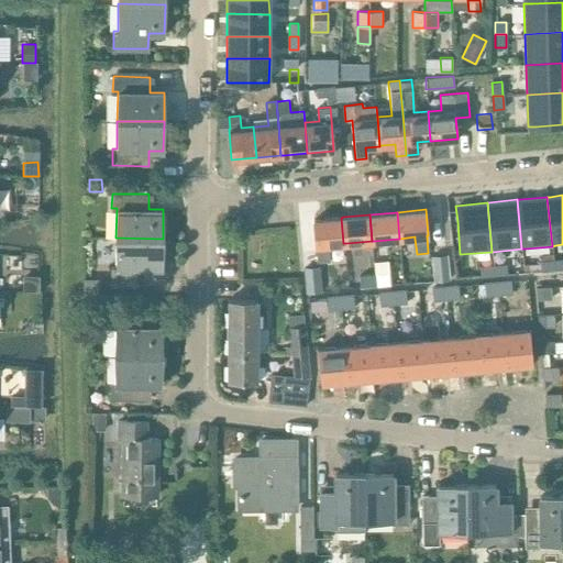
[(324,219),(313,220),(316,246),(317,262),(319,262),(330,262),(329,245),(329,244),(343,243),(341,218),(324,219)]
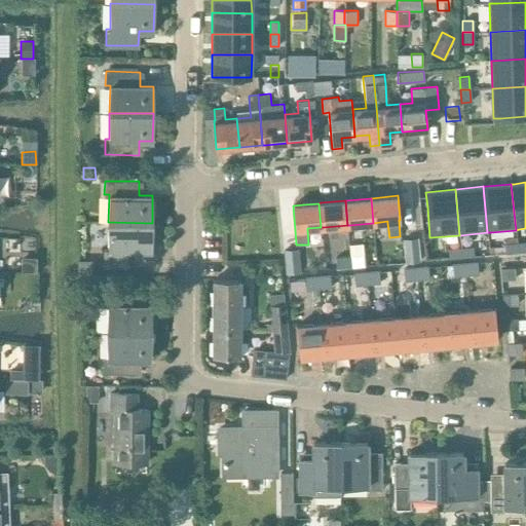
[(108,248),(103,248),(103,264),(138,264),(138,250),(142,250),(152,250),(152,225),(152,223),(108,222),(108,224),(108,248)]
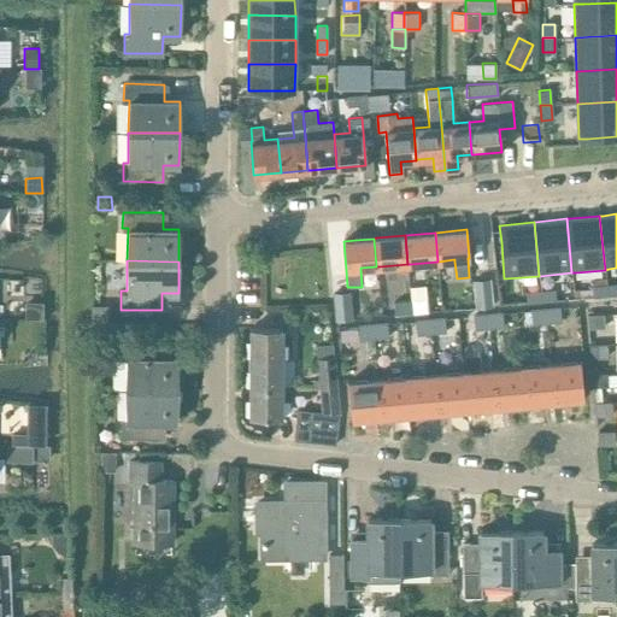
[(491,278),(472,280),(474,309),(493,307),(491,278)]
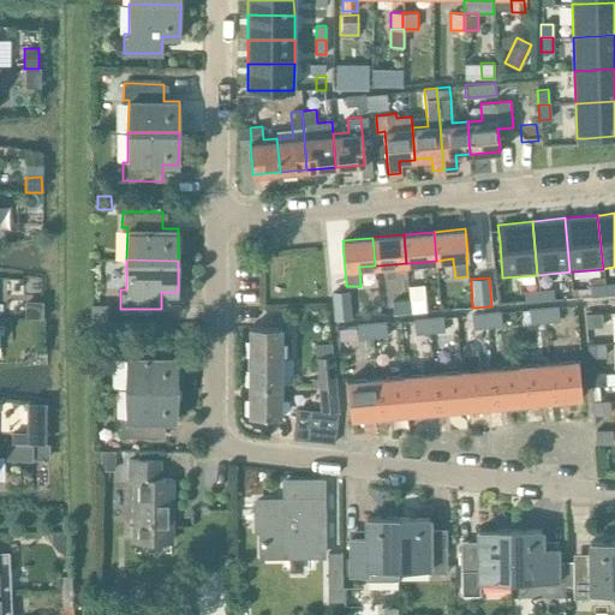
[(614,281),(604,284),(605,294),(614,293),(614,281)]
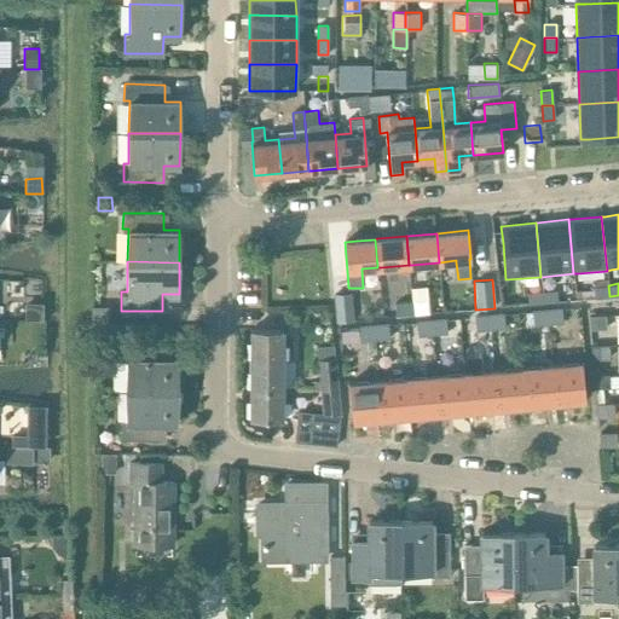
[(608,285),(595,287),(596,298),(609,296),(608,285)]
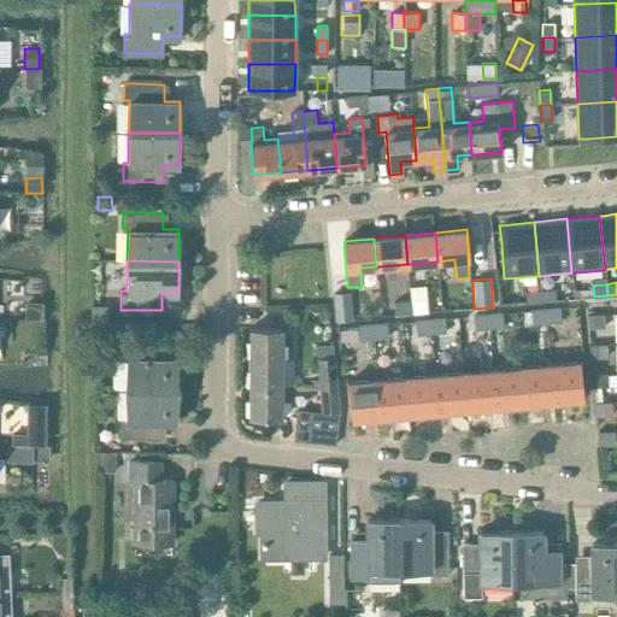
[(553,289),(540,291),(541,301),(554,300),(553,289)]
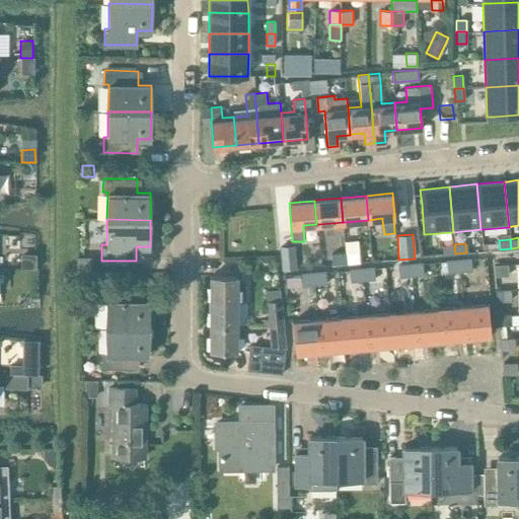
[(454,244),(443,245),(443,254),(455,253),(454,244)]
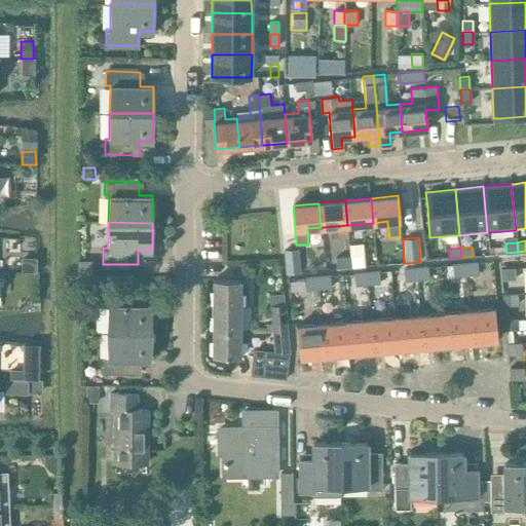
[(287,273),(300,272),(298,249),(285,251),(287,273)]
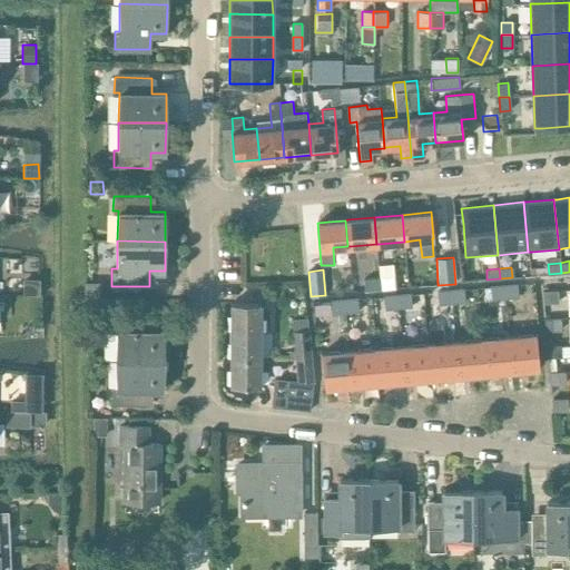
[(381,277),(379,277),(380,291),(382,291),(395,290),(394,276),(381,277)]
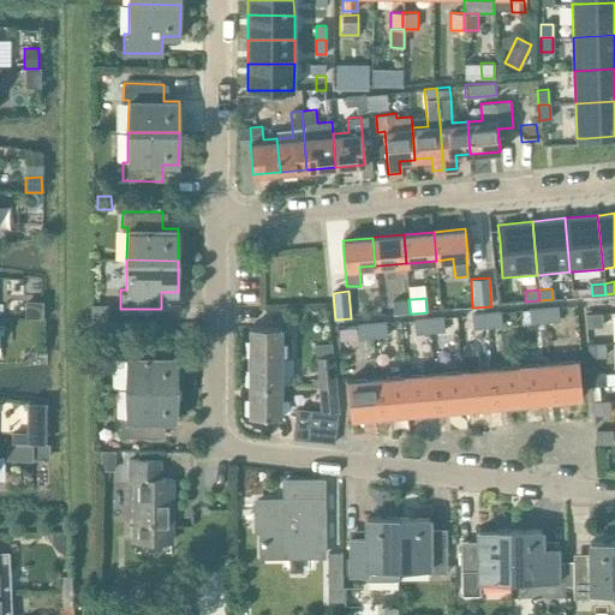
[(408,299),(393,300),(394,315),(410,314),(408,299)]
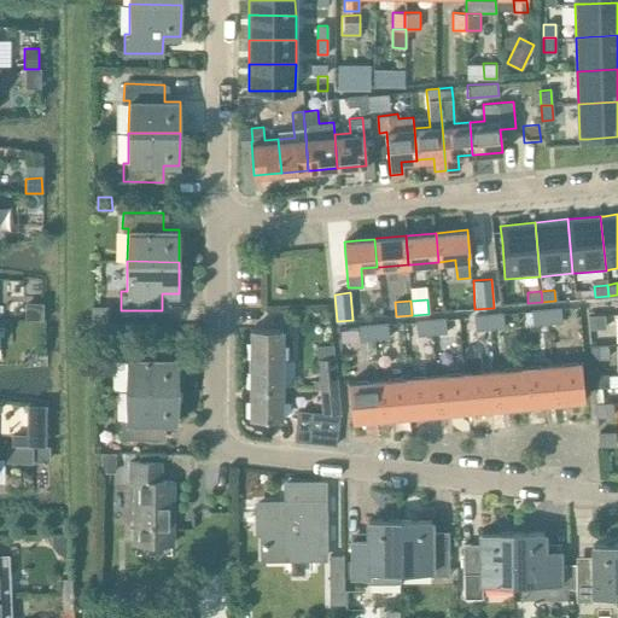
[(42,303),(24,303),(24,320),(42,320),(42,303)]
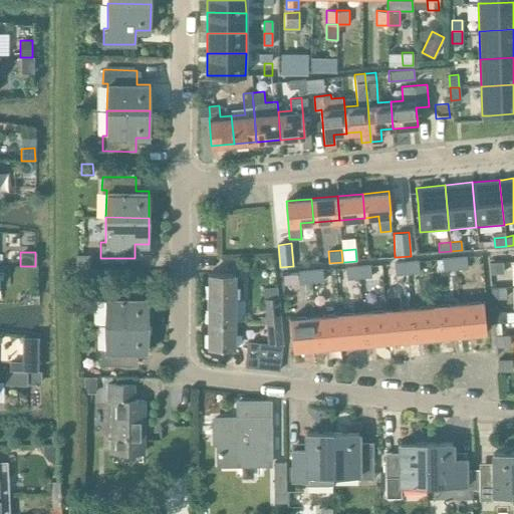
[(90,255),(76,255),(76,270),(90,270),(90,255)]
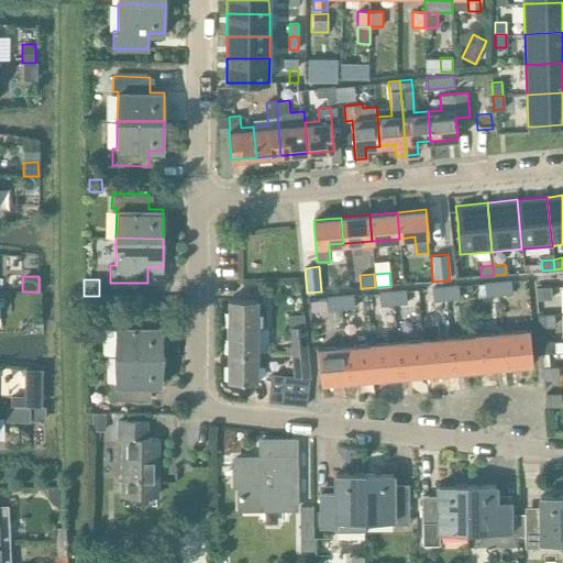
[(497,282),(498,295),(499,295),(512,294),(510,280),(497,282)]
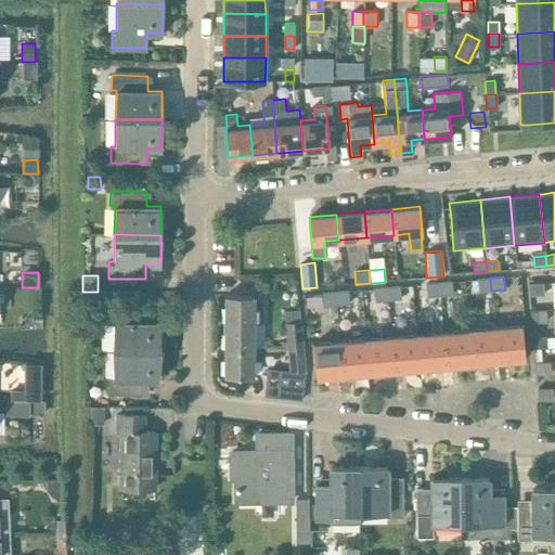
[(490,278),(478,279),(478,292),(491,291),(490,278)]
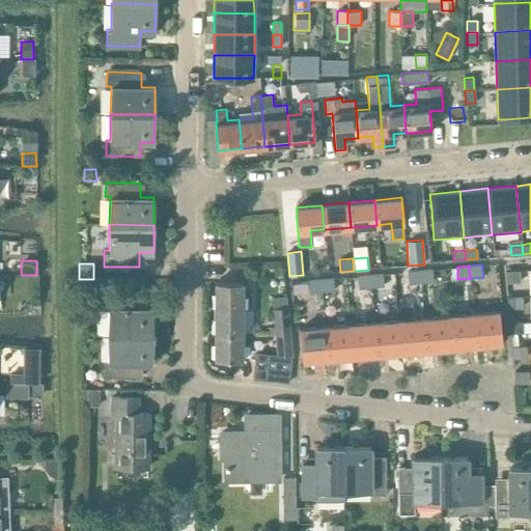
[(421,270),(419,270),(420,283),(421,283),(432,282),(431,269),(421,270)]
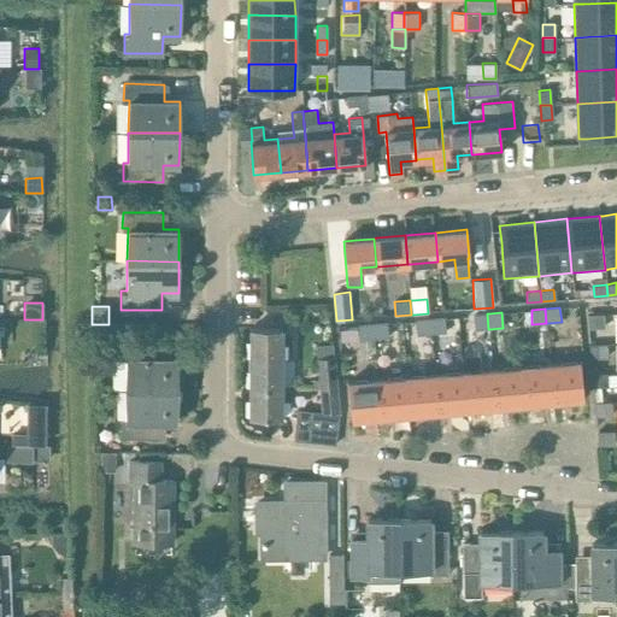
[(487,313),(472,316),(474,330),(488,329),(487,313)]
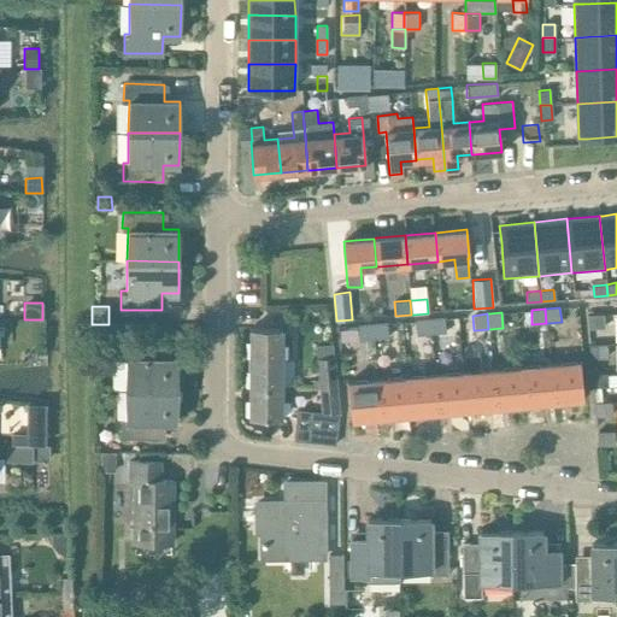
[(587,315),(586,315),(587,329),(588,329),(604,328),(604,313),(587,315)]
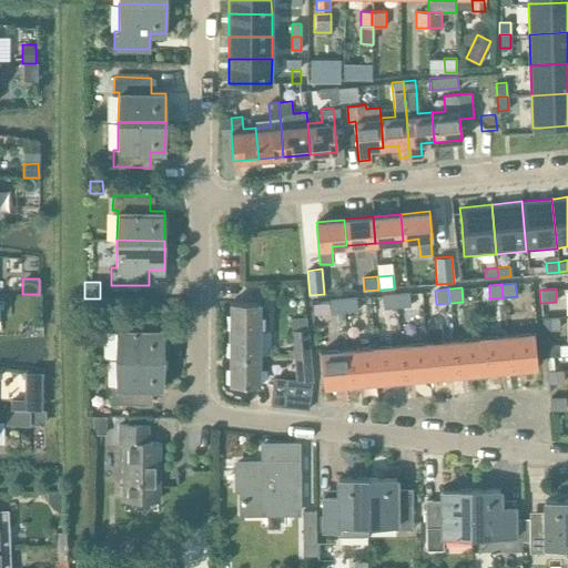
[(397,293),(396,294),(397,307),(399,307),(412,306),(411,292),(397,293)]
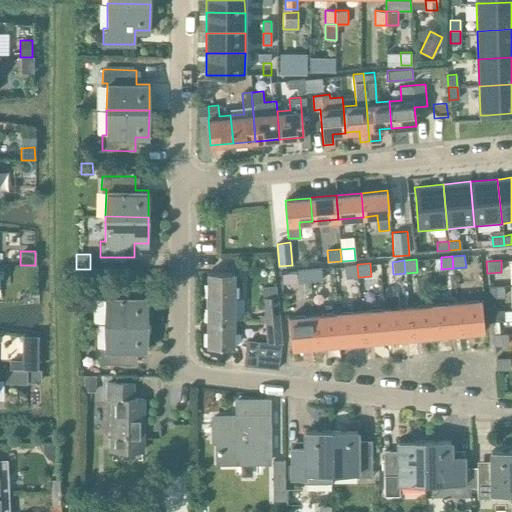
[(357,265),(345,266),(346,278),(358,277),(357,265)]
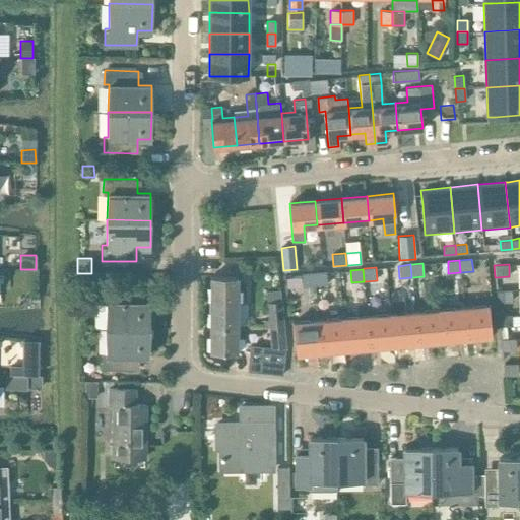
[(315,273),(314,273),(315,285),(316,285),(327,284),(326,272),(315,273)]
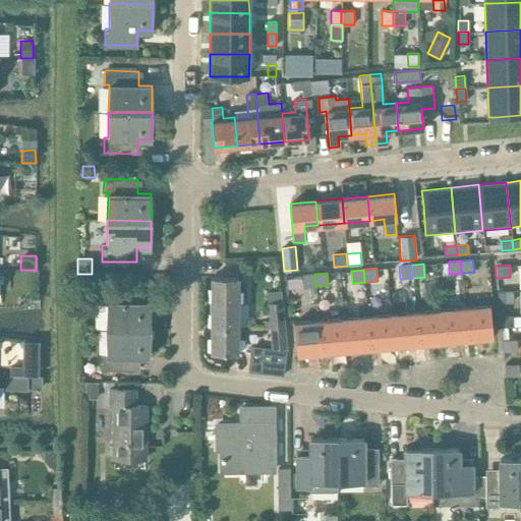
[(314,274),(303,275),(304,287),(315,286),(314,274)]
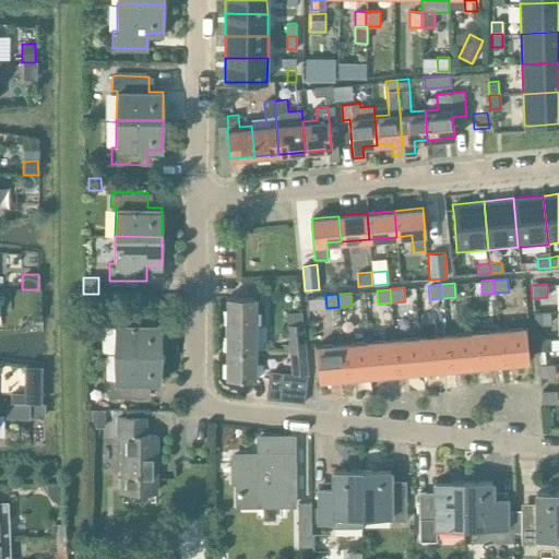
[(257,297),(227,297),(226,324),(226,351),(253,351),(254,351),(256,351),(257,325),(257,322),(264,322),(264,300),(257,300),(257,297)]
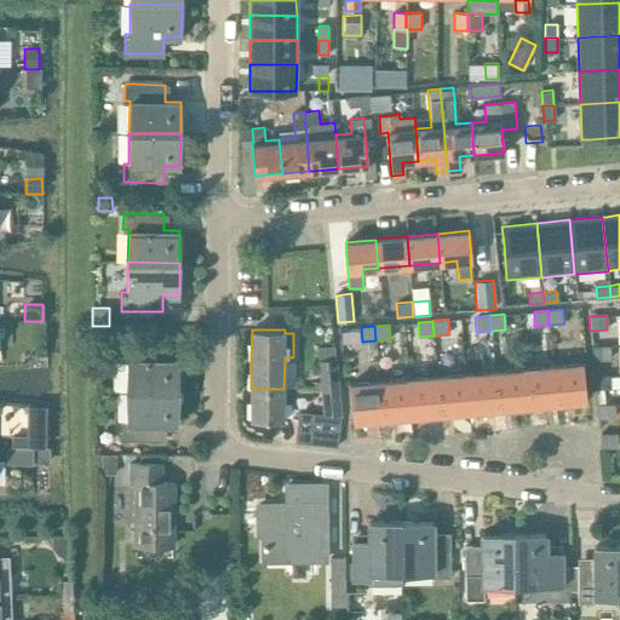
[(162,343),(122,343),(122,359),(127,359),(126,391),(178,392),(178,360),(167,360),(162,360),(162,343)]
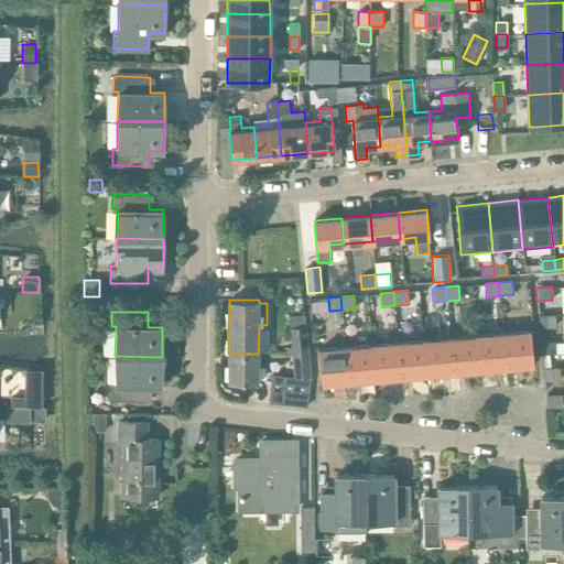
[(304,314),(288,315),(289,327),(304,326),(304,314)]
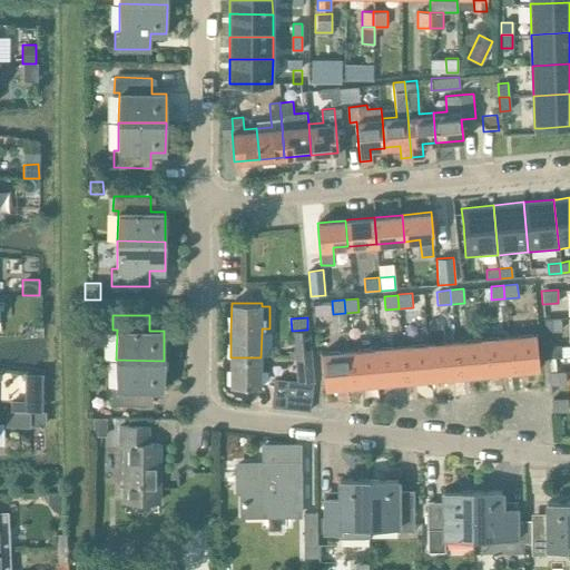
[(560,317),(543,317),(544,332),(546,332),(561,331),(560,317)]
